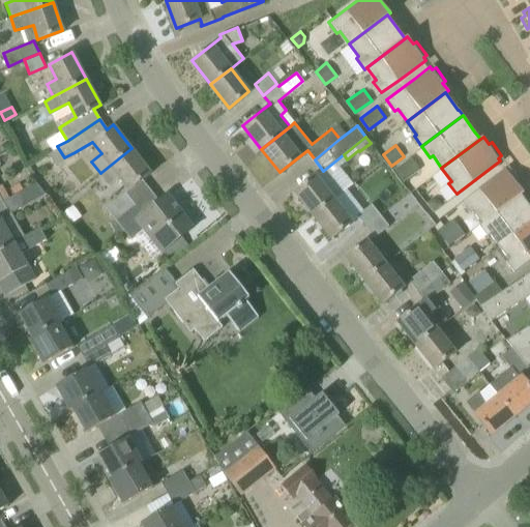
[(150,172),(131,148),(100,173),(108,183),(119,175),(128,188),(150,172)]
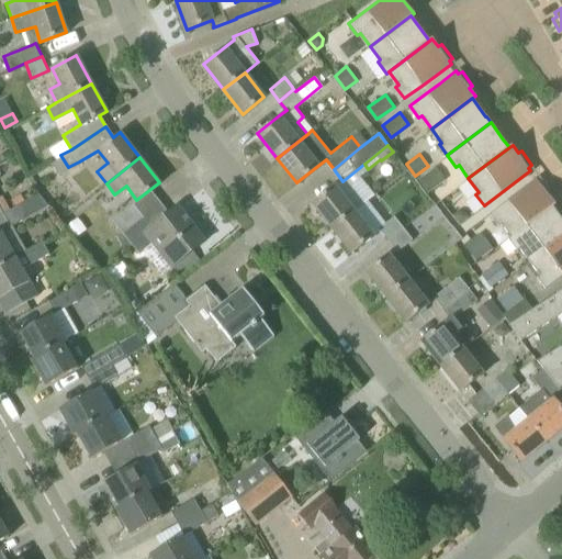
[(418,178),(427,191),(445,178),(436,165),(418,178)]
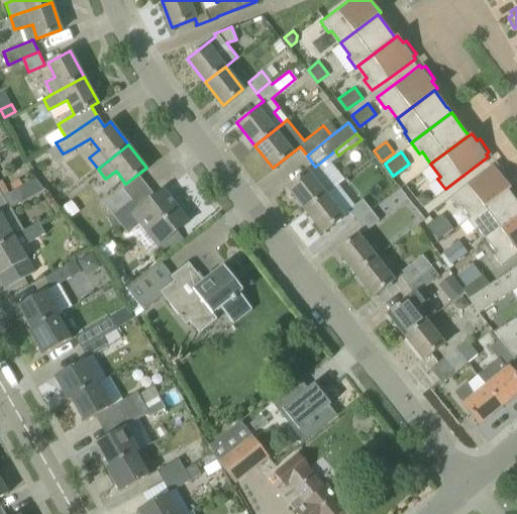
[(460,204),(470,216),(508,188),(510,186),(505,179),(508,177),(498,164),(495,166),(493,164),(449,195),(457,206),(460,204)]
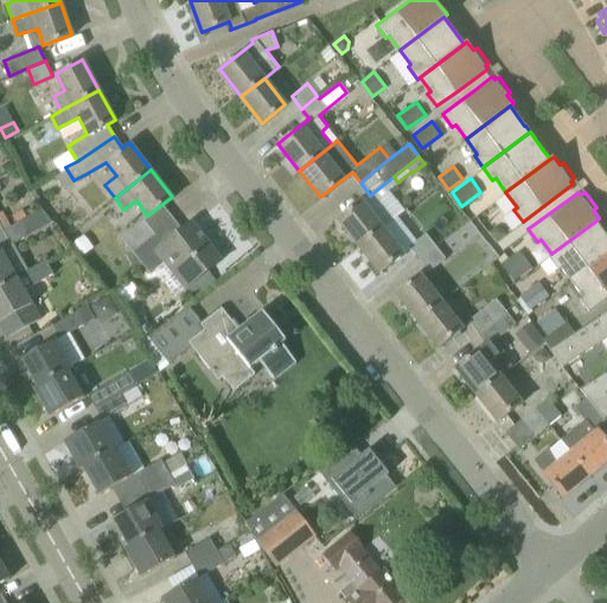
[(381,226),(359,199),(337,218),(358,244),(381,226)]
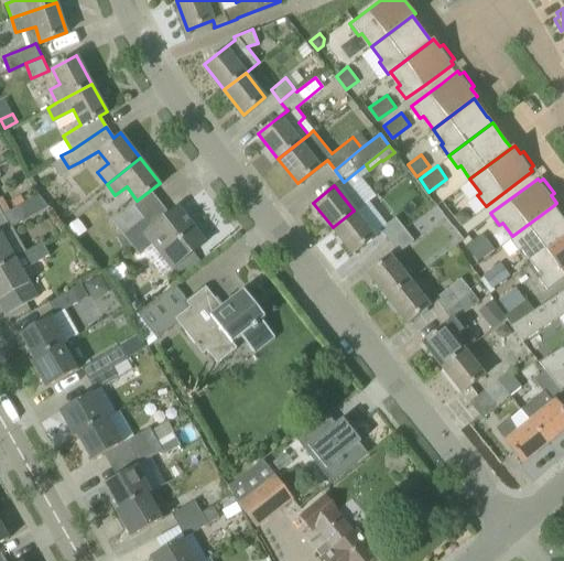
[(0,214),(10,209),(1,194),(0,194),(0,214)]
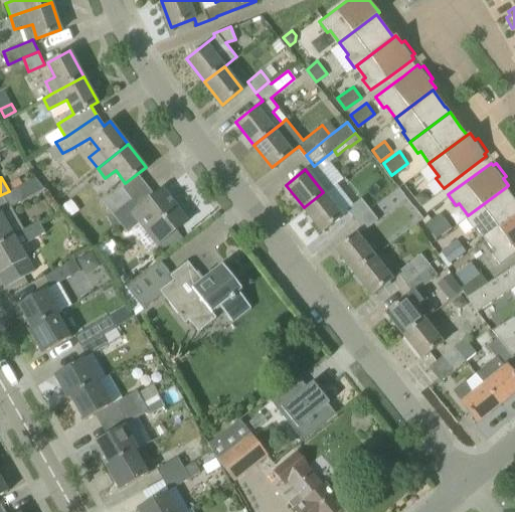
[(0,240),(23,227),(11,205),(21,199),(23,193),(19,185),(9,191),(0,195),(0,240)]
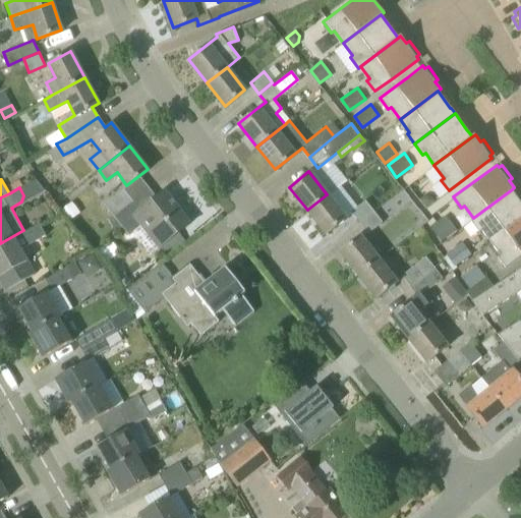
[(114,214),(132,198),(124,187),(105,202),(114,214)]
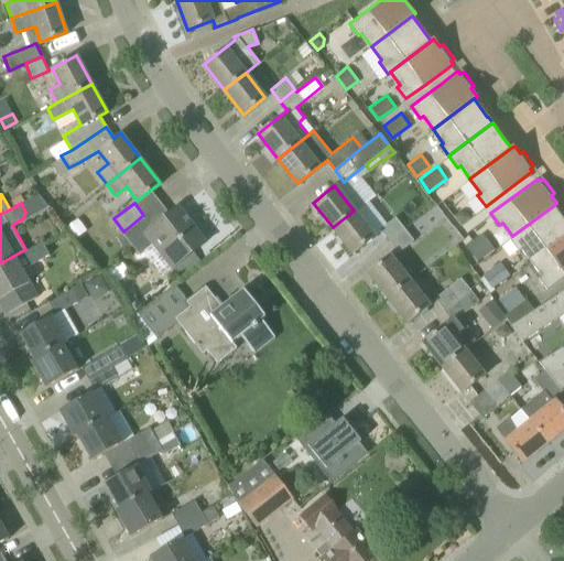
[(152,243),(171,267),(206,240),(179,205),(152,226),(143,215),(123,232),(140,252),(152,243)]
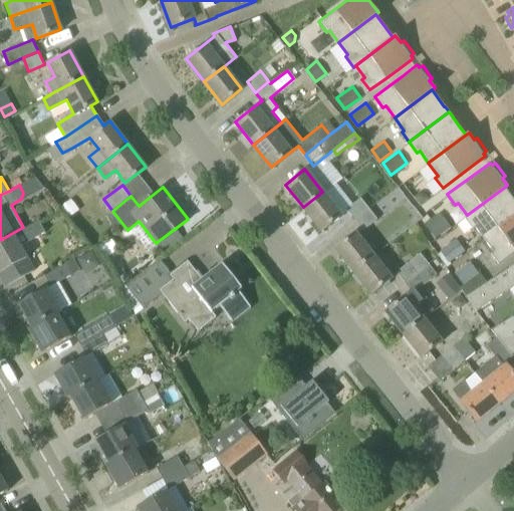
[(513,215),(513,200),(505,187),(467,215),(464,217),(472,227),(475,226),(484,238),(513,215)]
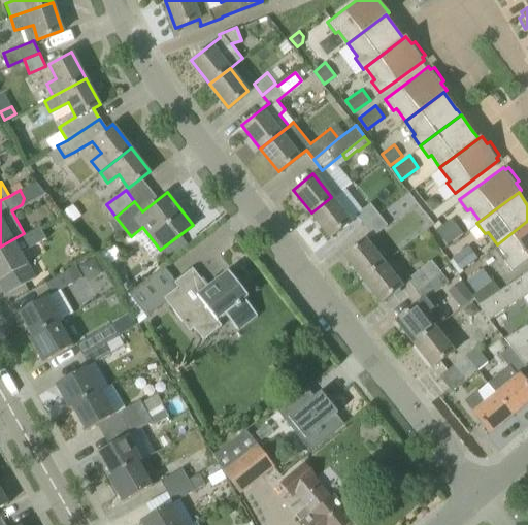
[(431,209),(441,202),(437,197),(430,196),(425,200),(431,209)]
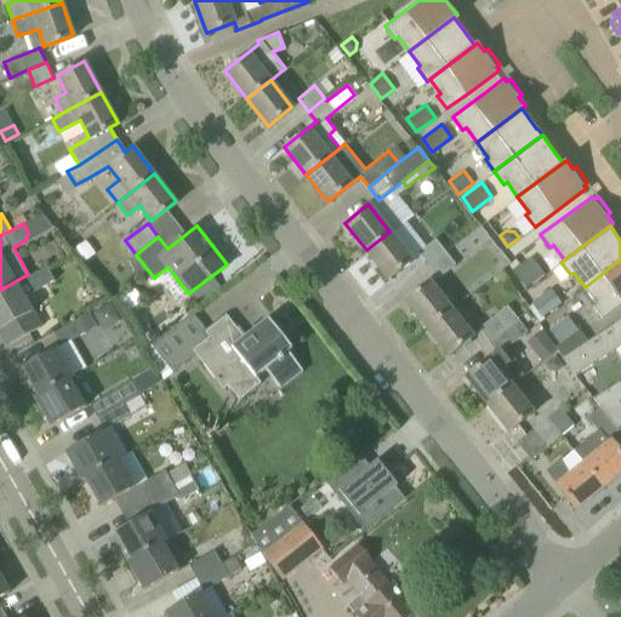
[(389,232),(366,250),(388,278),(412,260),(389,232)]
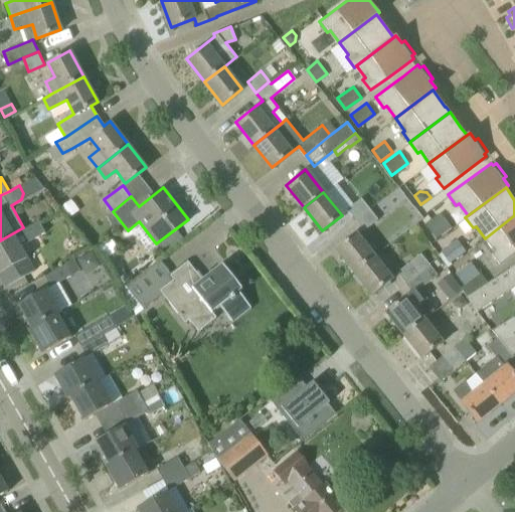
[(361,196),(347,207),(355,218),(369,207),(361,196)]
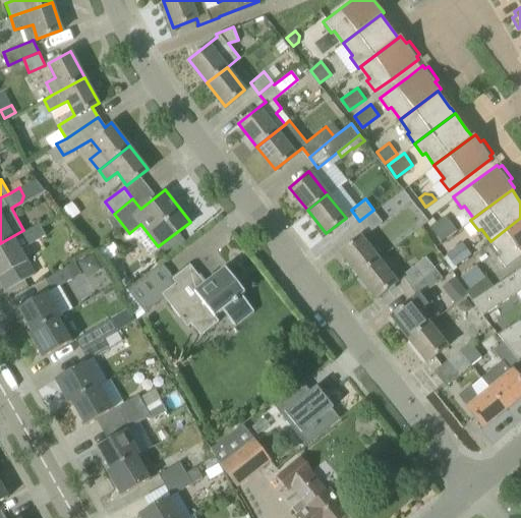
[(359,221),(367,231),(382,220),(373,210),(359,221)]
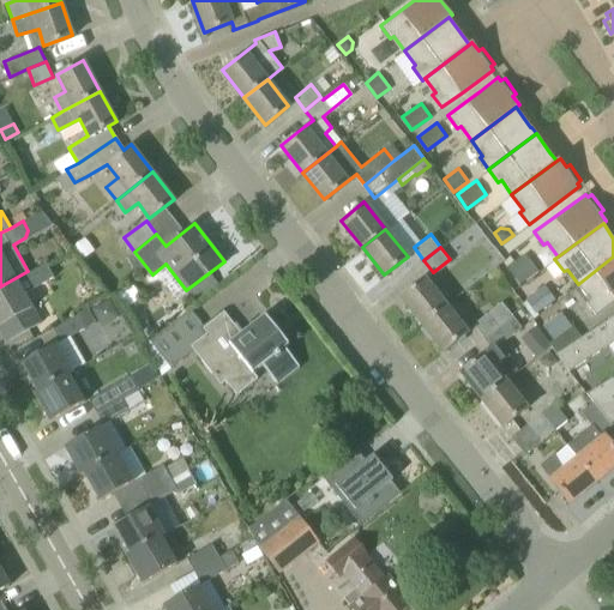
[(509,266),(521,282),(537,269),(525,253),(509,266)]
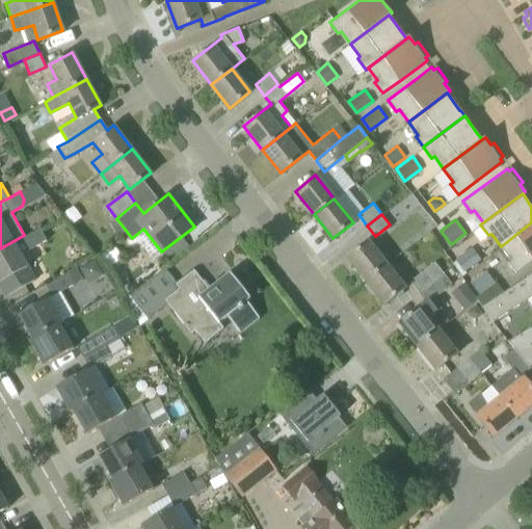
[(531,222),(501,246),(510,259),(507,261),(515,272),(531,260),(531,222)]
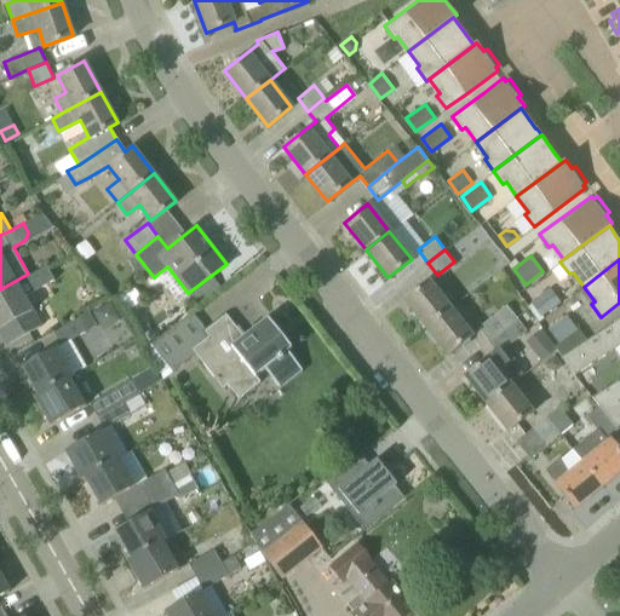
[(28,274),(0,289),(0,328),(9,343),(41,324),(32,309),(24,294),(53,277),(46,264),(29,275),(28,274)]
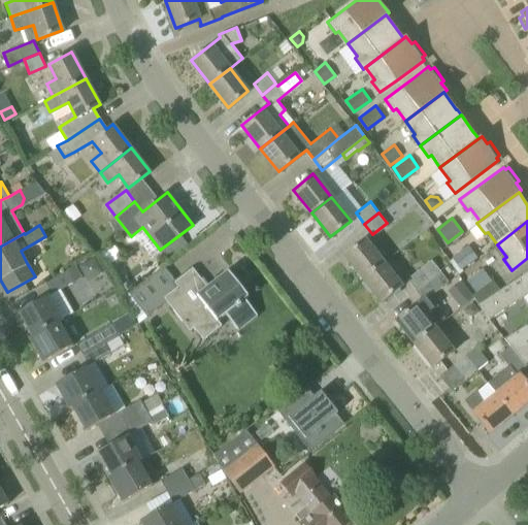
[(344,254),(363,277),(383,262),(364,238),(344,254)]
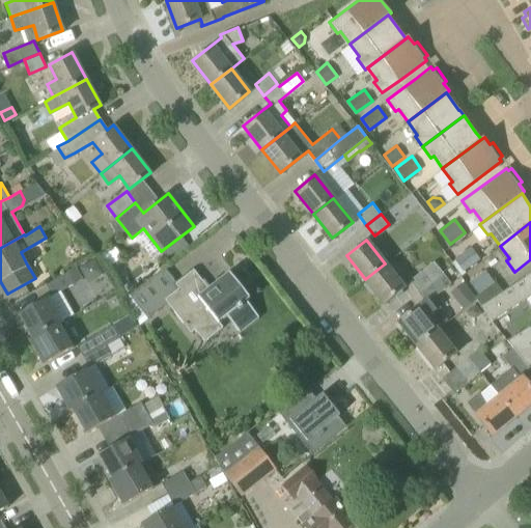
[(455,258),(463,270),(480,256),(472,246),(455,258)]
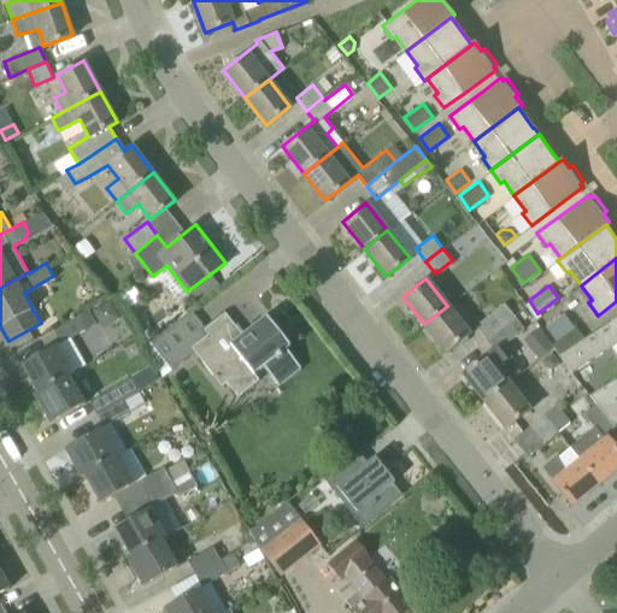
[(486,337),(515,316),(513,314),(504,302),(476,325),(486,337)]
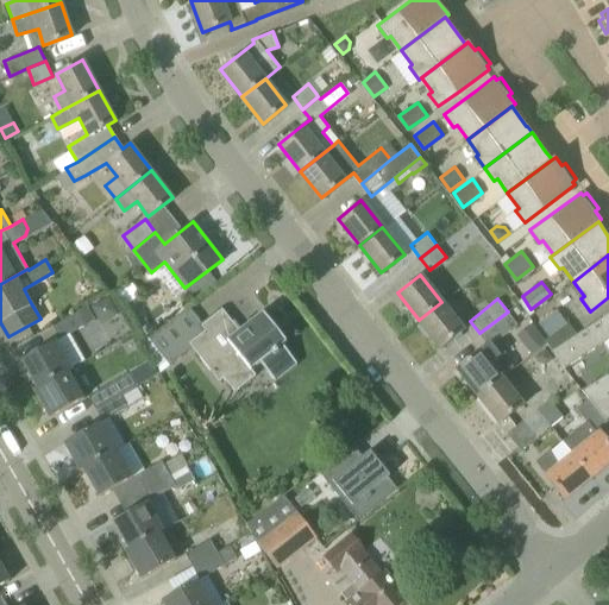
[(440,347),(463,328),(441,302),(419,320),(440,347)]
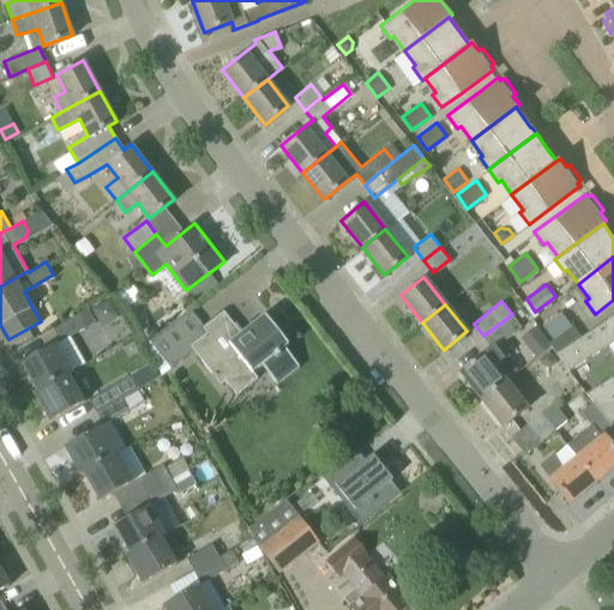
[(88,308),(77,314),(83,326),(94,320),(88,308)]
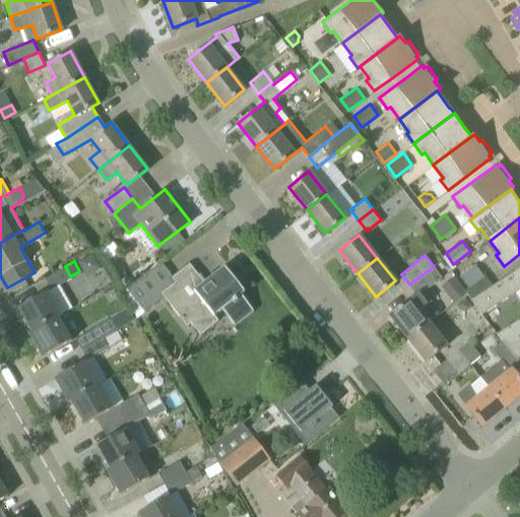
[(161,294),(164,296),(186,325),(191,321),(200,333),(217,319),(214,314),(221,308),(235,324),(253,309),(241,294),(244,291),(224,265),(204,281),(190,262),(172,275),(177,281),(161,294)]
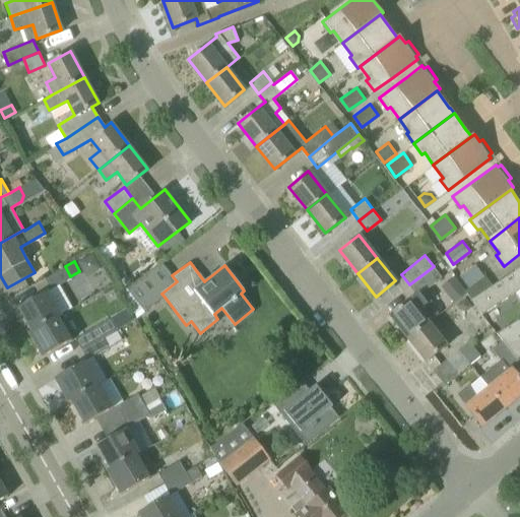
[(460,275),(469,287),(482,277),(473,265),(460,275)]
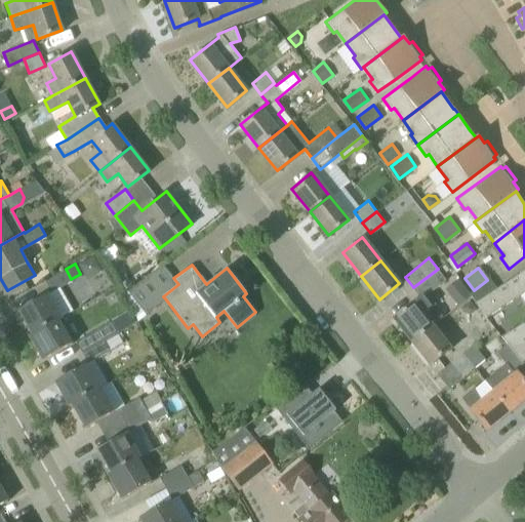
[(524,268),(520,272),(476,302),(486,317),(519,294),(524,304),(524,268)]
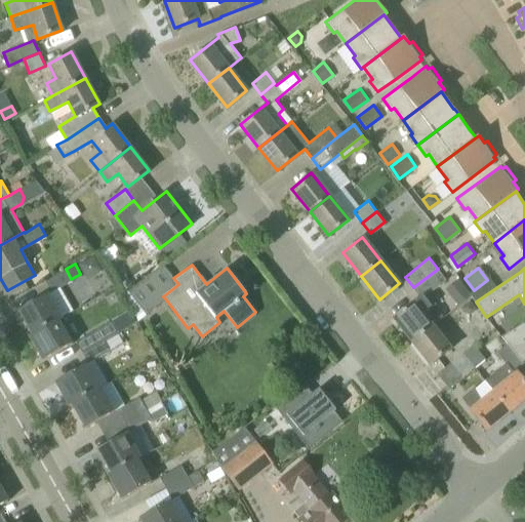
[(59,285),(71,279),(66,269),(45,280),(51,290),(59,285)]
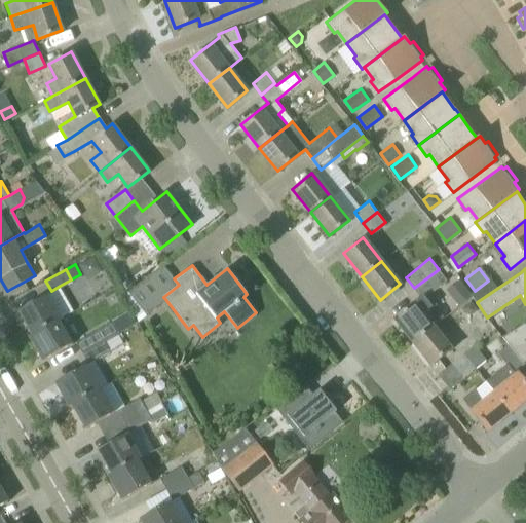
[(446,278),(439,269),(414,288),(421,297),(414,302),(393,318),(412,341),(433,325),(443,316),(435,305),(437,303),(428,293),(446,278)]
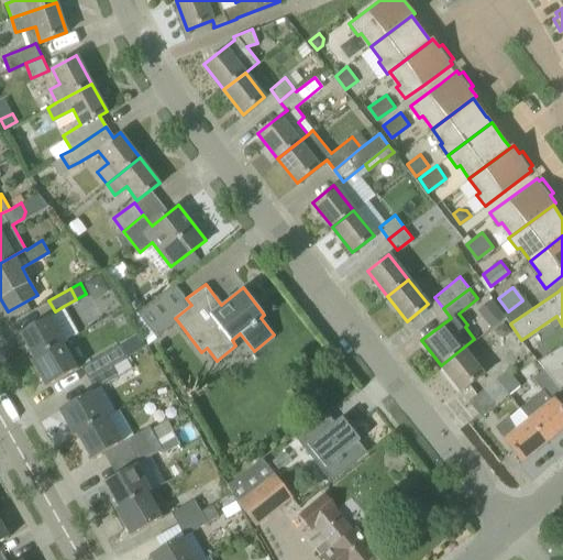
[(477,309),(490,326),(505,315),(492,298),(477,309)]
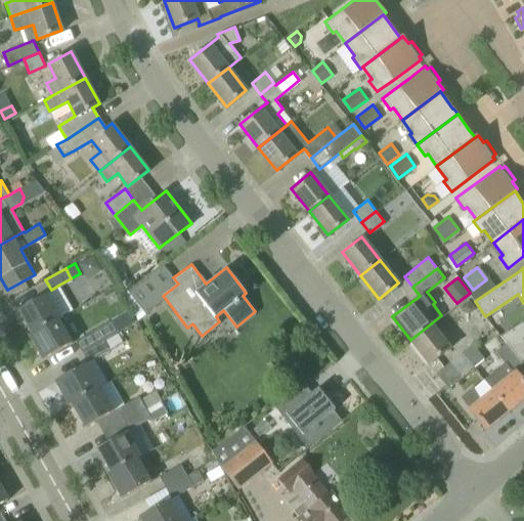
[(488,277),(486,279),(473,290),(479,298),(494,287),(488,277)]
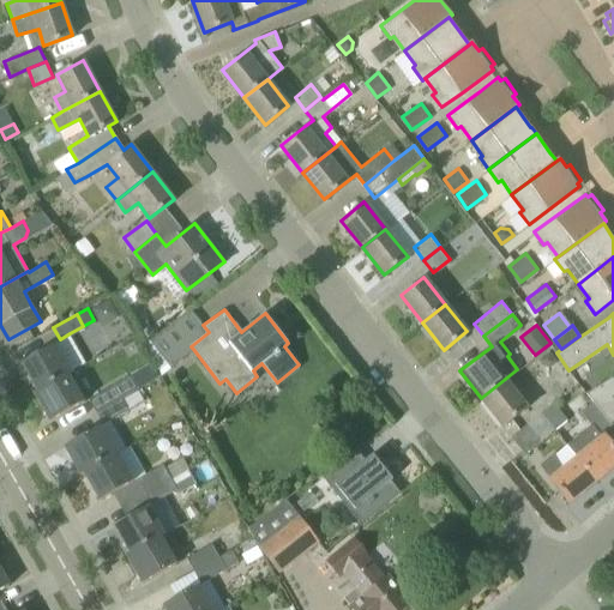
[(148,339),(169,367),(180,358),(158,331),(148,339)]
